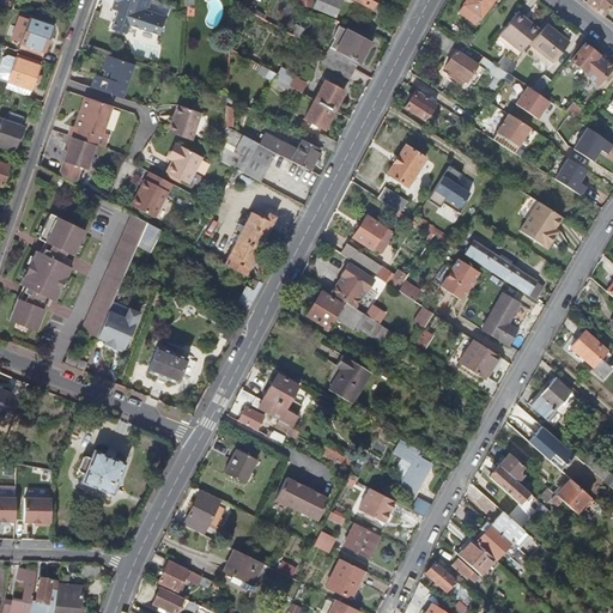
[(164,13),(147,8),(150,0),(114,0),(114,2),(120,4),(117,10),(114,23),(128,26),(129,24),(158,34),(162,26),(163,26),(164,22),(163,20),(164,13)]
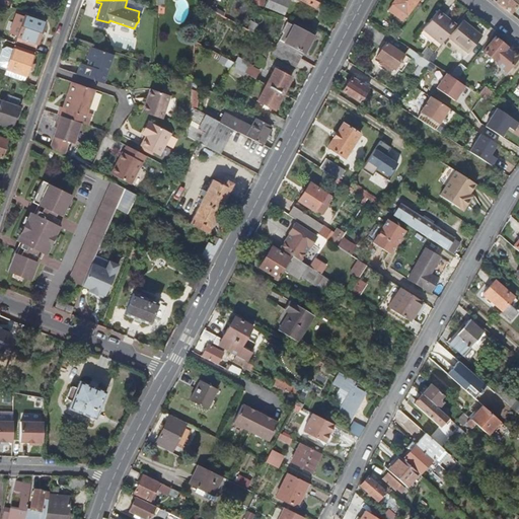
[(164,19),(164,0),(156,0),(156,4),(158,4),(157,19),(164,19)]
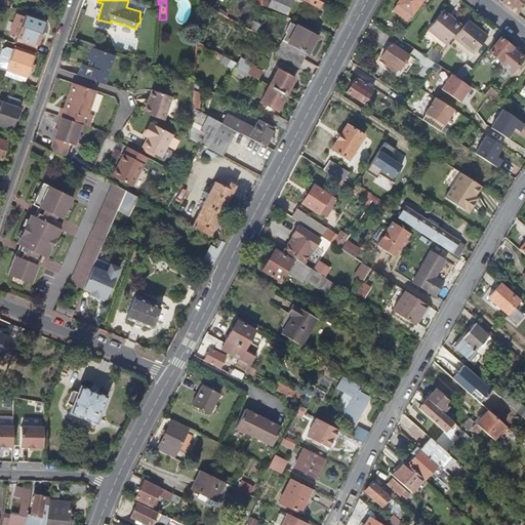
[(287,14),(293,0),(292,0),(271,0),(269,5),(287,14)]
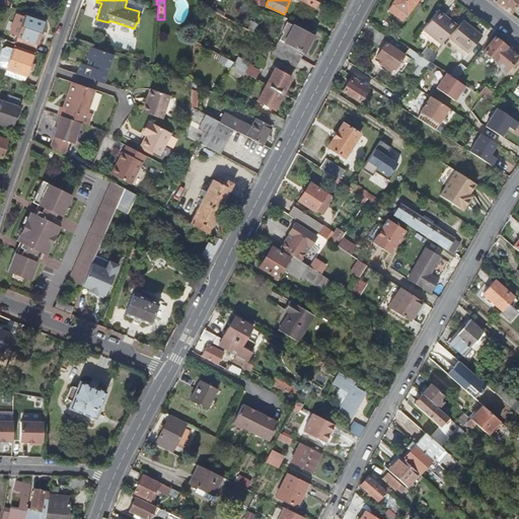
[(408,16),(418,0),(395,0),(392,5),(408,16)]
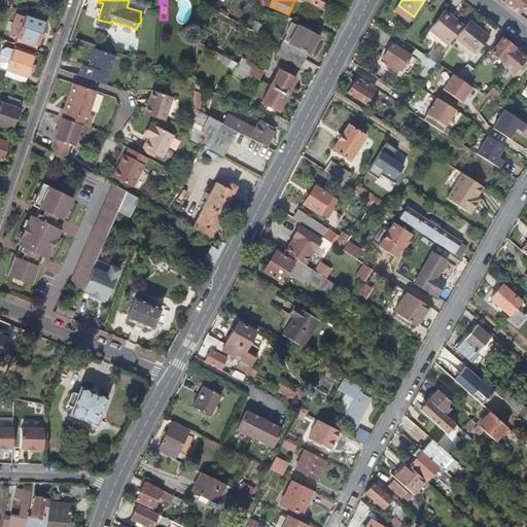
[(519,15),(526,4),(526,0),(505,0),(503,3),(505,4),(519,15)]
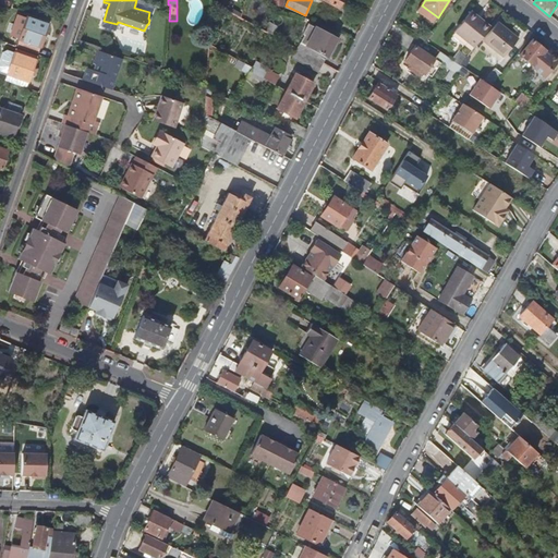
[(489,28),(470,12),(453,32),(473,48),(489,28)]
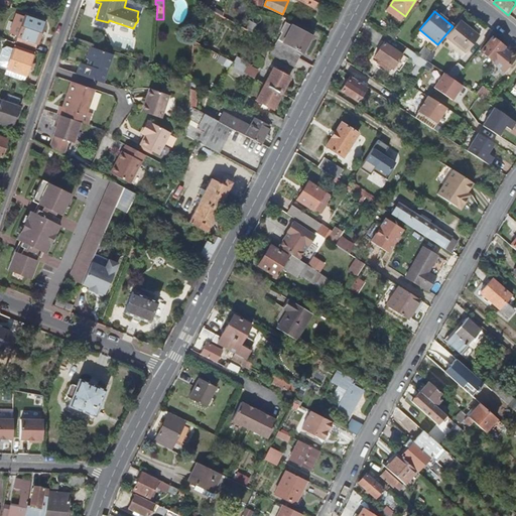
[(34,49),(44,22),(24,15),(15,42),(34,49)]
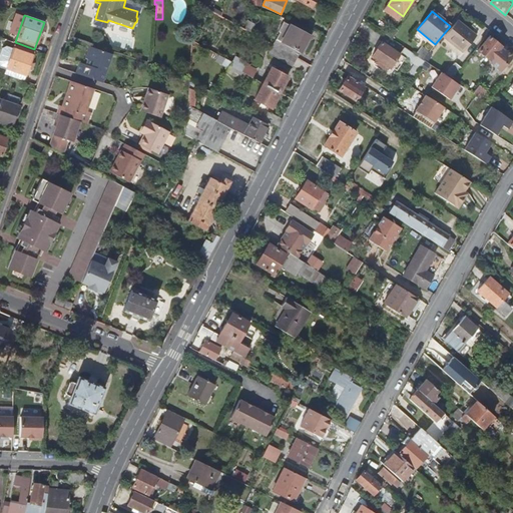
[(105,27),(107,22),(95,19),(94,23),(105,27)]
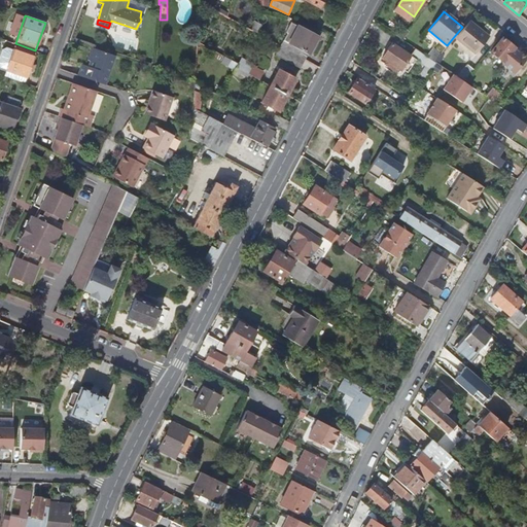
[(257,32),(261,25),(253,21),(251,29),(253,30),(257,32)]
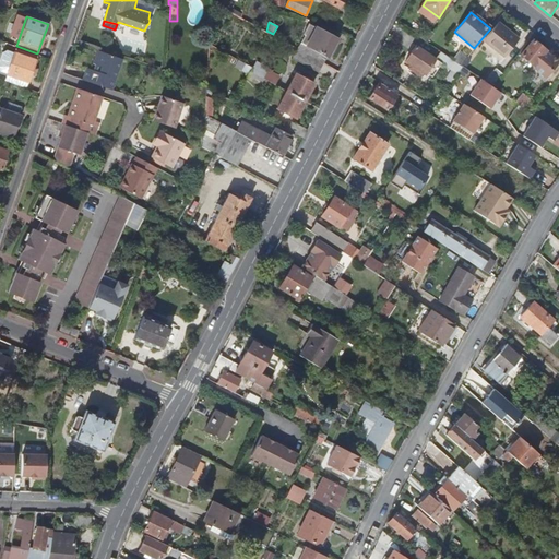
[(329,57),(337,38),(317,26),(316,27),(310,24),(304,35),(310,38),(307,45),(301,42),(298,48),(323,62),(326,56),(329,57)]
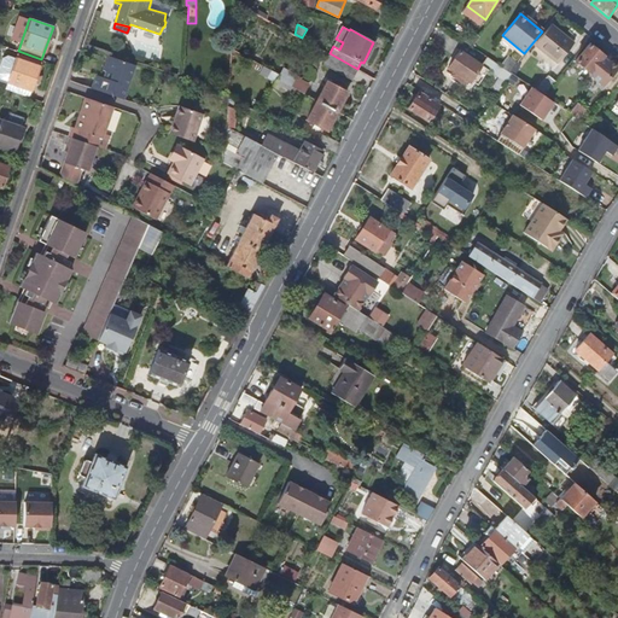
[(573,45),(552,28),(535,48),(557,65),(573,45)]
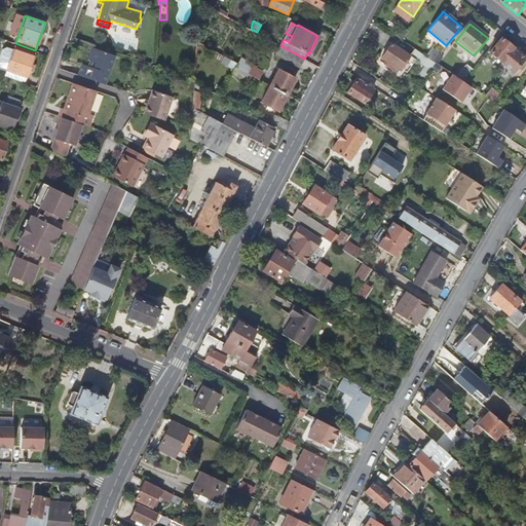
[(403,38),(408,32),(403,28),(399,34),(403,38)]
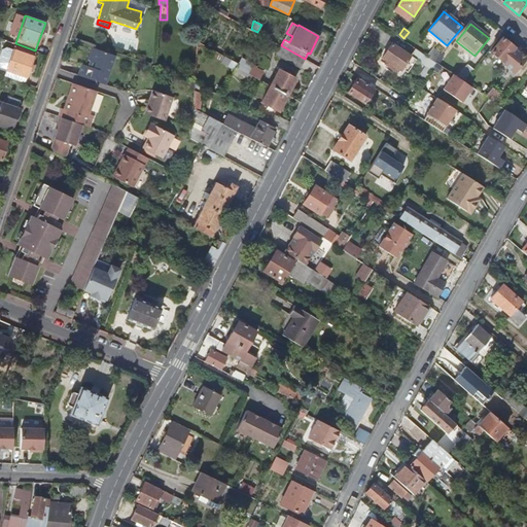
[(513,50),(514,48),(501,39),(490,54),(502,63),(500,65),(513,75),(525,59),(519,54),(515,54),(513,50)]
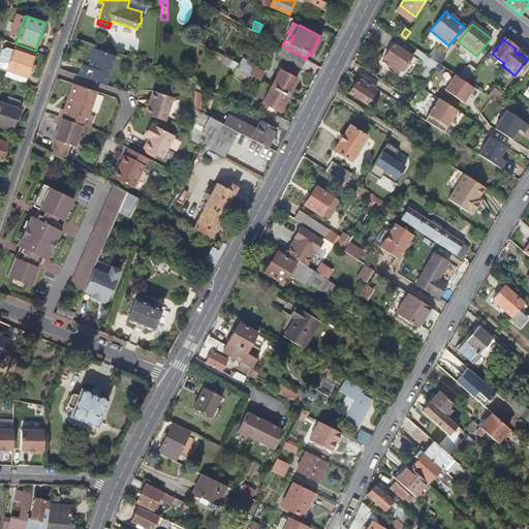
[(401,70),(411,55),(395,43),(384,59),(401,70)]
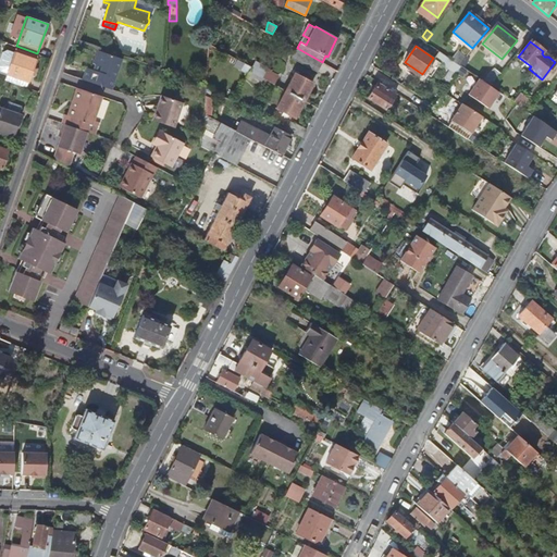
[(34,65),(37,56),(16,48),(14,51),(7,49),(3,50),(0,58),(0,69),(8,72),(7,73),(27,81),(31,73),(35,75),(38,67),(34,65)]
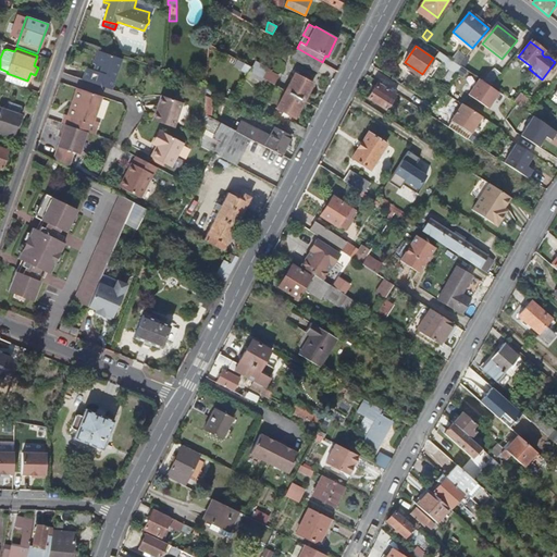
[(107,87),(118,56),(95,48),(90,61),(94,62),(90,69),(86,66),(82,78),(107,87)]
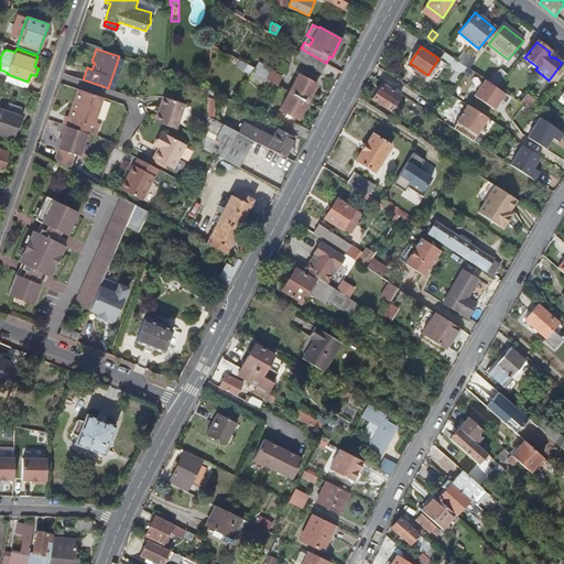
[(326,63),(301,49),(295,58),(321,73),(326,63)]
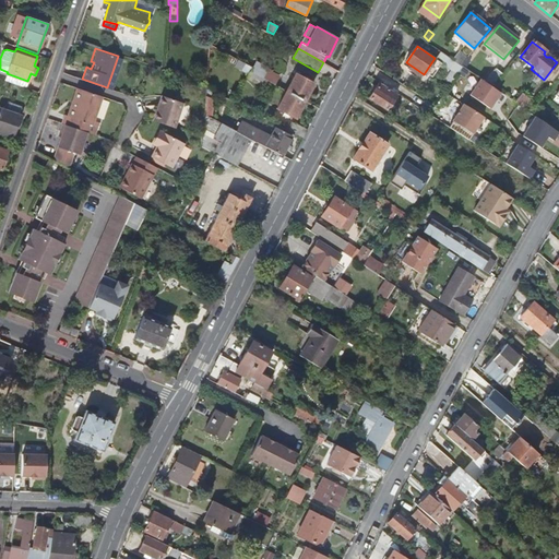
[(460,66),(440,51),(435,58),(452,70),(458,74),(463,67),(460,66)]
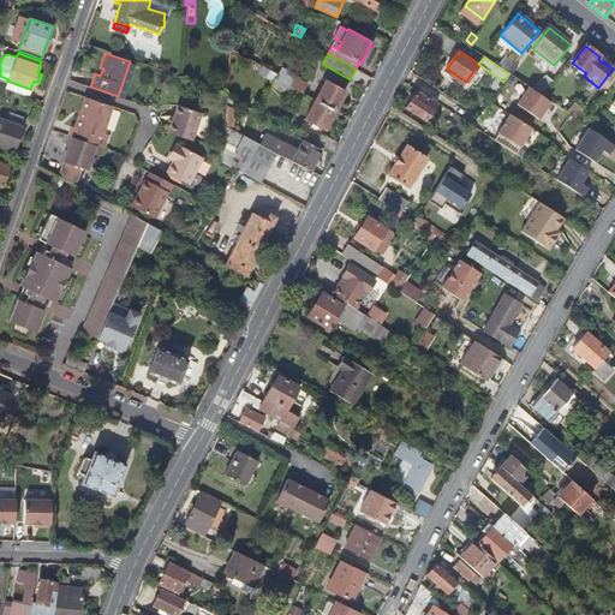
[(507,71),(513,64),(505,57),(497,65),(507,71)]
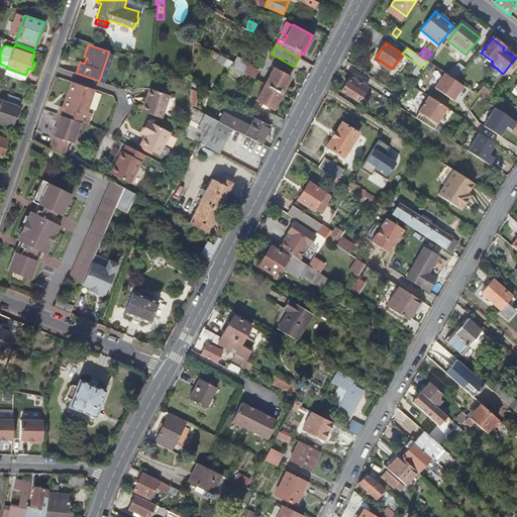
[(232,65),(234,62),(220,54),(217,61),(229,68),(227,71),(242,79),(245,73),(244,72),(232,65)]
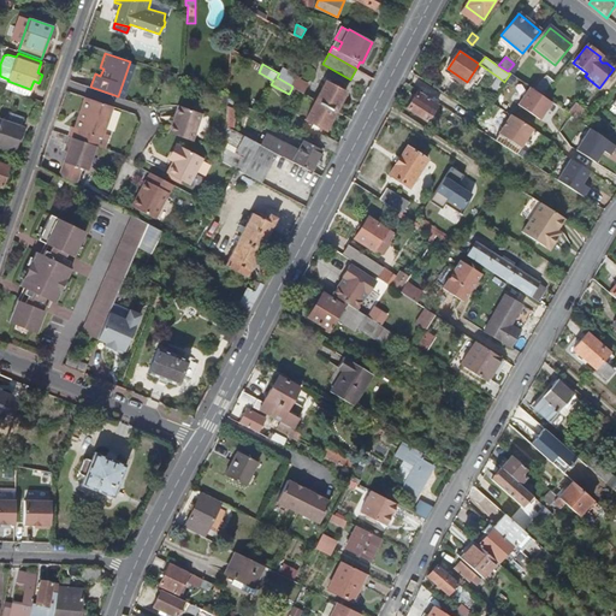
[(291,86),(297,75),(283,66),(279,73),(277,77),(291,86)]
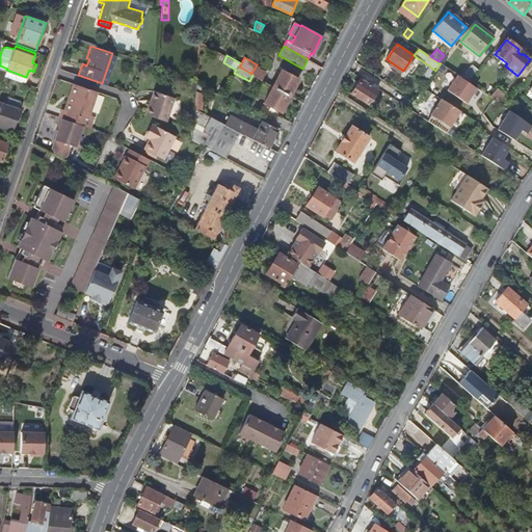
[(262,80),(266,73),(259,69),(260,67),(257,64),(251,74),(253,75),(262,80)]
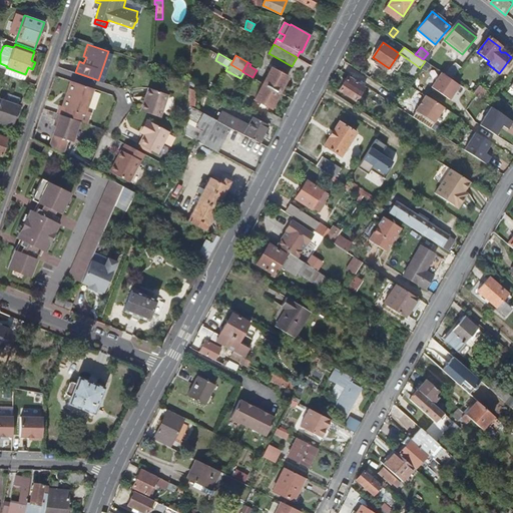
[(452,80),(462,68),(456,63),(445,76),(452,80)]
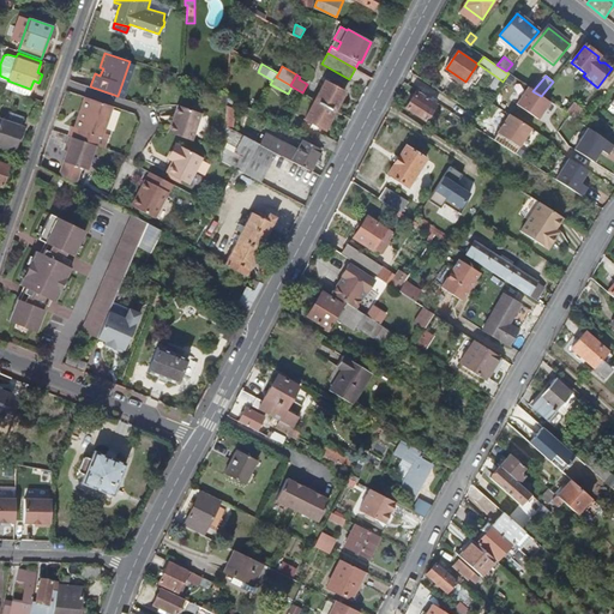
[(494,92),(503,82),(497,77),(488,89),(494,92)]
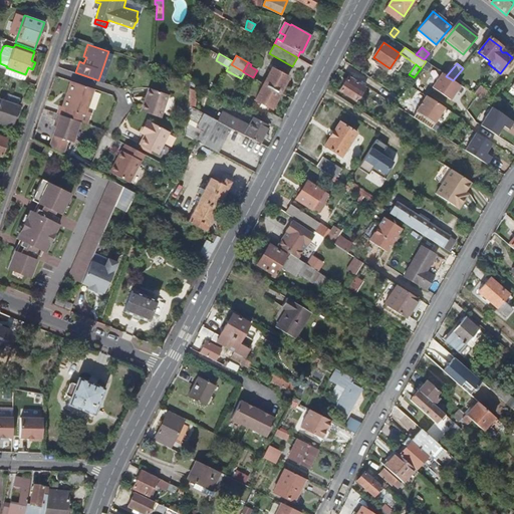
[(281,92),(289,76),(272,67),(264,82),(281,92)]
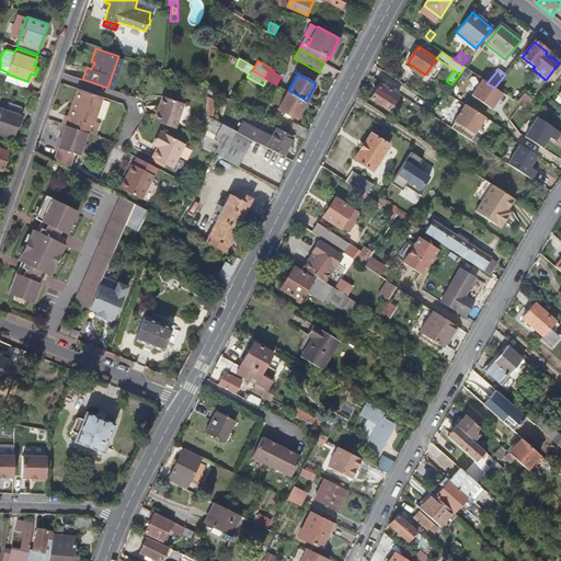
[(487,83),(482,80),(471,95),(491,110),(502,94),(494,88),(487,83)]
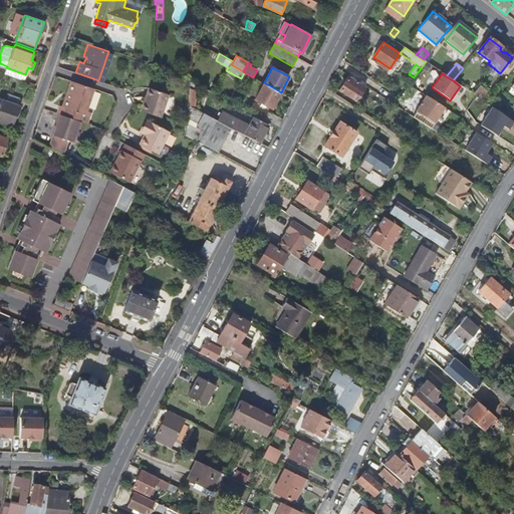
[(356,101),(365,86),(348,75),(339,90),(356,101)]
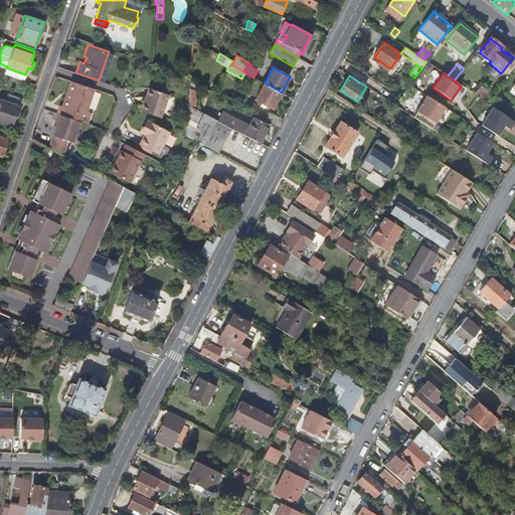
[(87,112),(95,89),(72,81),(67,94),(68,95),(67,99),(66,99),(63,107),(60,106),(57,114),(80,123),(87,125),(90,114),(87,112)]
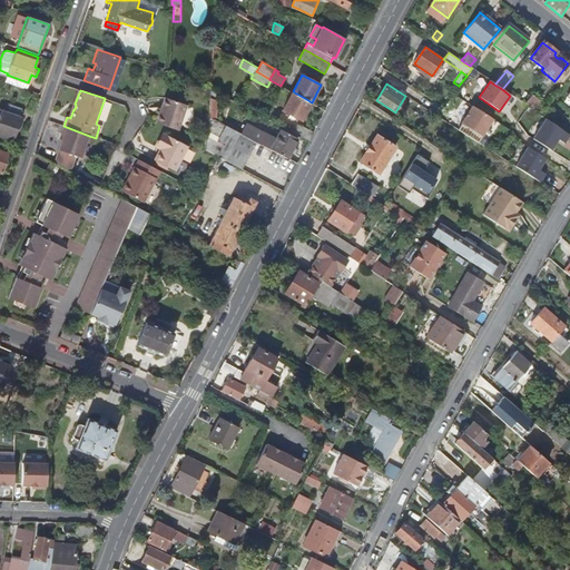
[(448,102),(429,90),(425,96),(444,108),(448,102)]
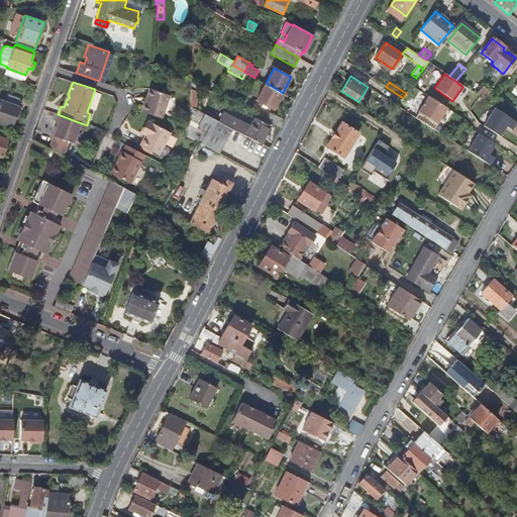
[(274,109),(283,93),(266,83),(256,99),(274,109)]
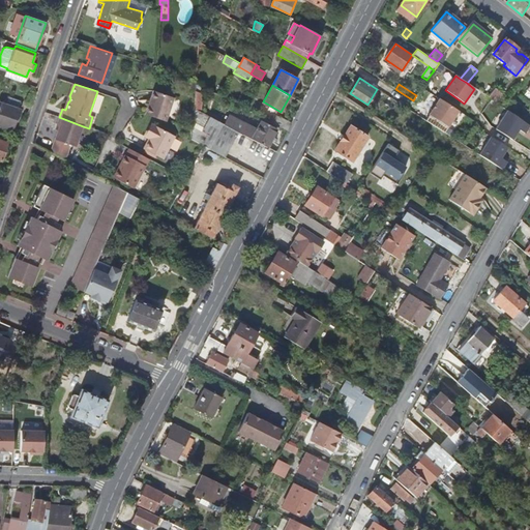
[(167,120),(175,97),(154,90),(151,98),(153,99),(151,105),(149,105),(146,113),(167,120)]
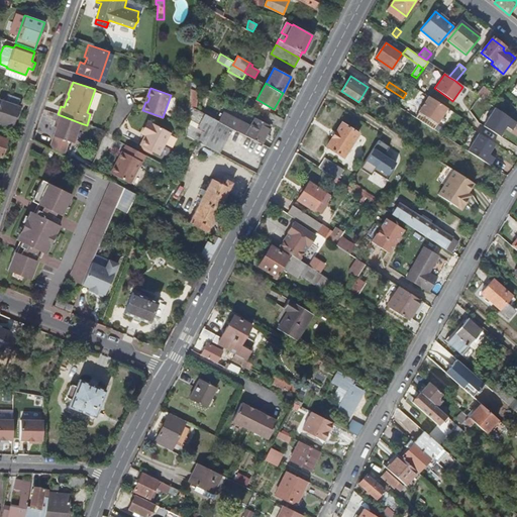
[(198,100),(198,91),(191,88),(190,105),(196,108),(198,100)]
